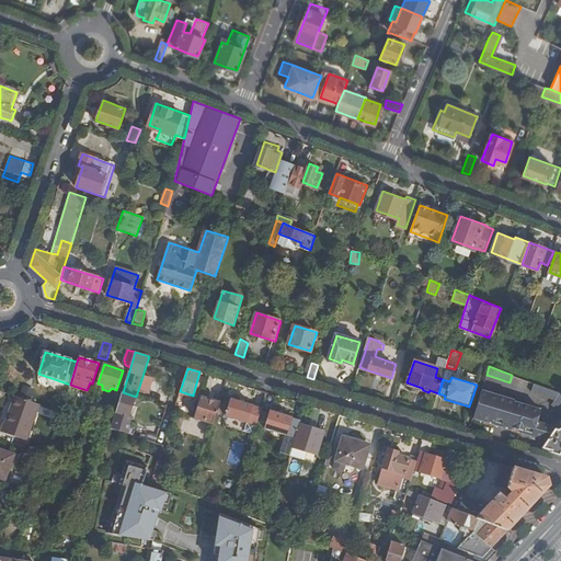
[(560,391),(533,382),(529,390),(552,399),(550,403),(560,410),(560,391)]
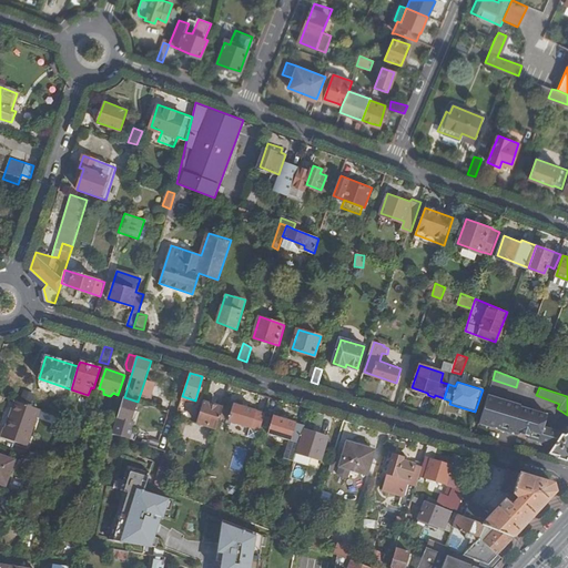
[(527,438),(553,446),(561,433),(544,427),(547,414),(487,395),(478,424),(516,435),(520,433),(527,436),(527,438)]
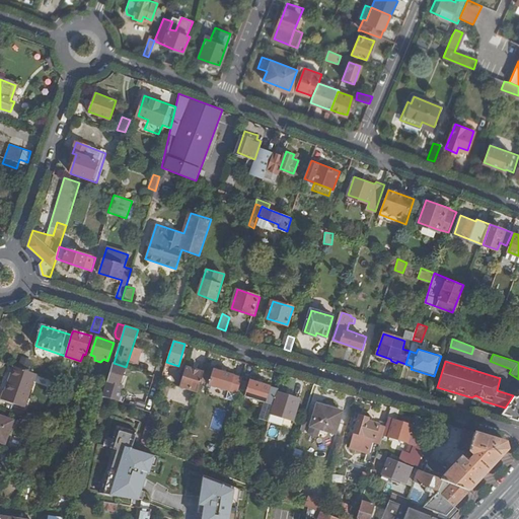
[(126,367),(114,363),(104,396),(118,401),(118,400),(123,386),(121,385),(126,367)]
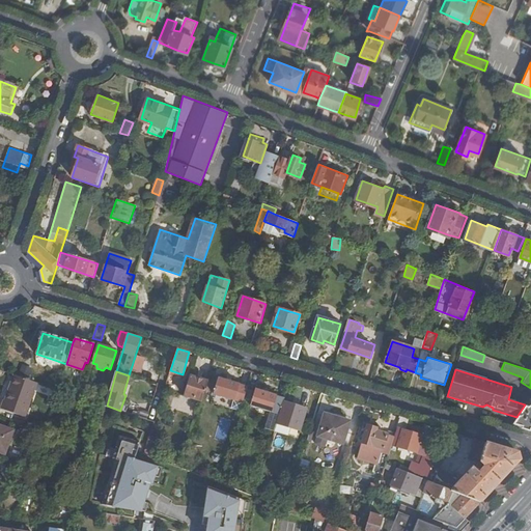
[(40,385),(18,375),(5,410),(28,418),(40,385)]
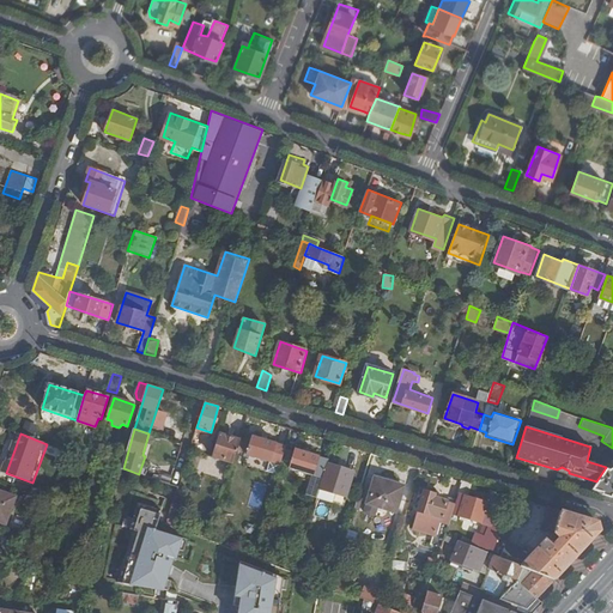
[(234,463),(241,441),(222,435),(214,457),(234,463)]
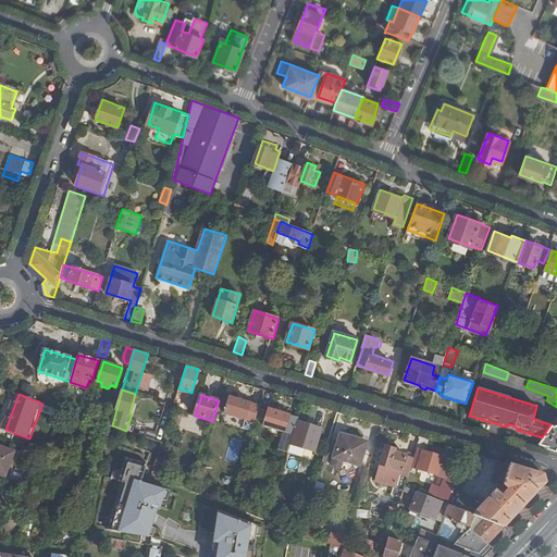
[(252,430),(260,404),(231,395),(226,411),(247,418),(244,426),(252,430)]
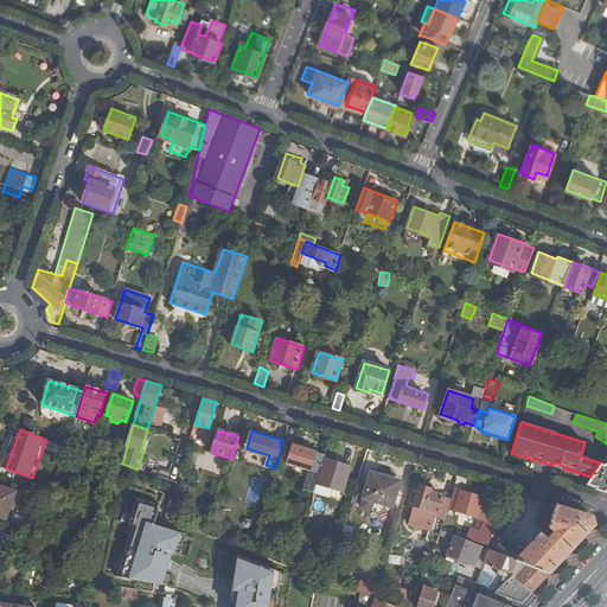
[(324,458),(326,453),(294,443),(287,462),(295,465),(294,468),(308,473),(310,468),(320,472),(324,458)]
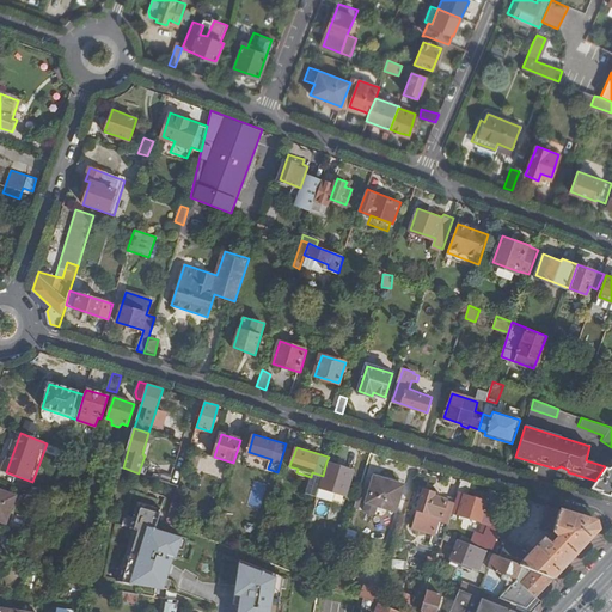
[(354,470),(326,461),(323,476),(322,481),(319,487),(336,491),(346,495),(354,470)]
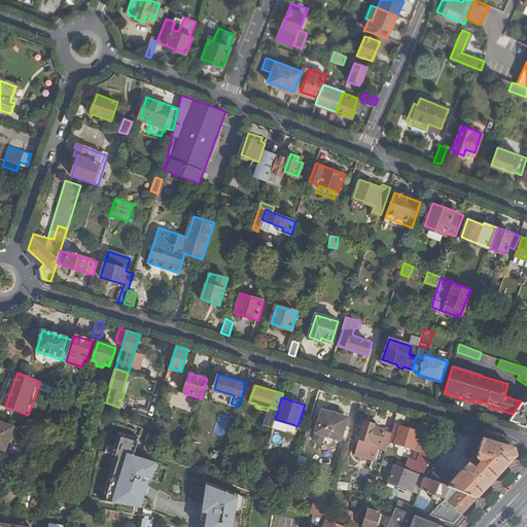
[(526,401),(525,402),(521,401),(513,414),(508,421),(526,426),(526,401)]
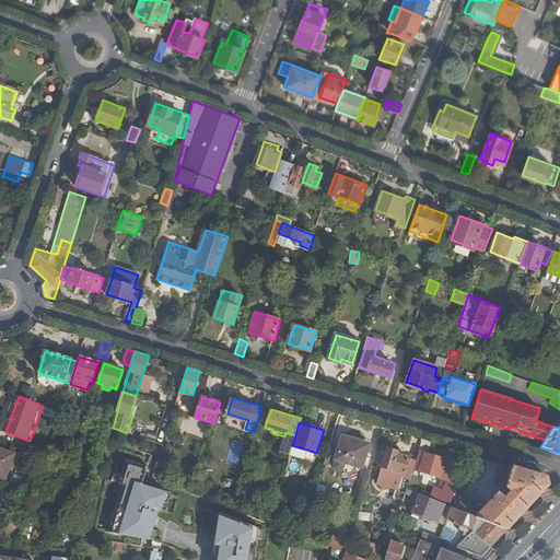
[(336,458),(345,462),(363,467),(371,444),(342,435),(336,458)]
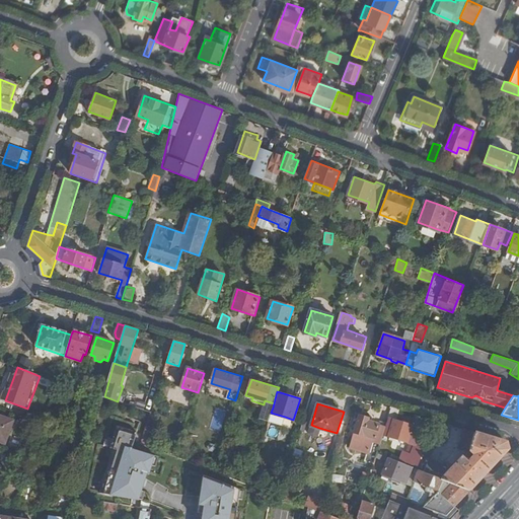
[(396,421),(400,410),(392,406),(387,424),(383,435),(408,443),(414,426),(396,421)]
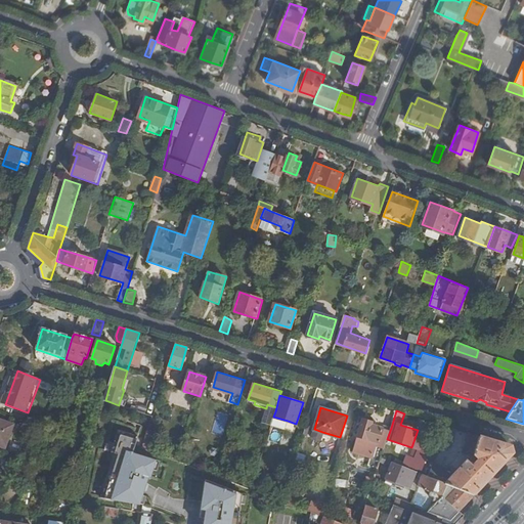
[(216,421),(223,424),(227,416),(219,412),(216,421)]
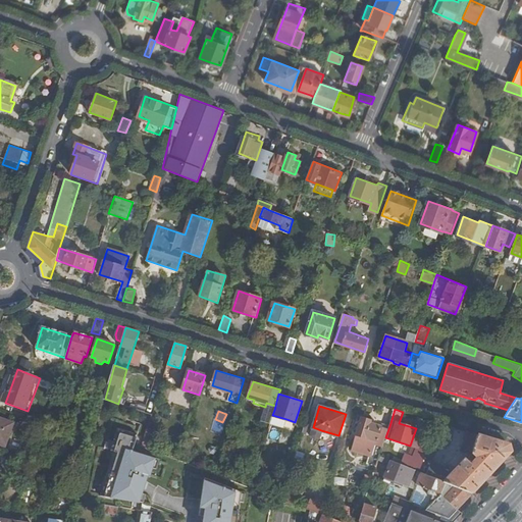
[(284,426),(286,419),(272,415),(270,421),(284,426)]
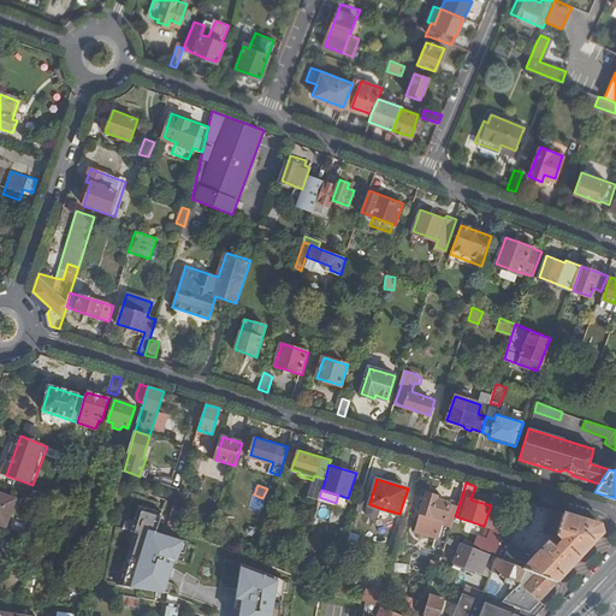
[(448,540),(449,538),(455,516),(460,503),(449,501),(449,503),(438,499),(438,498),(427,493),(415,529),(448,540)]
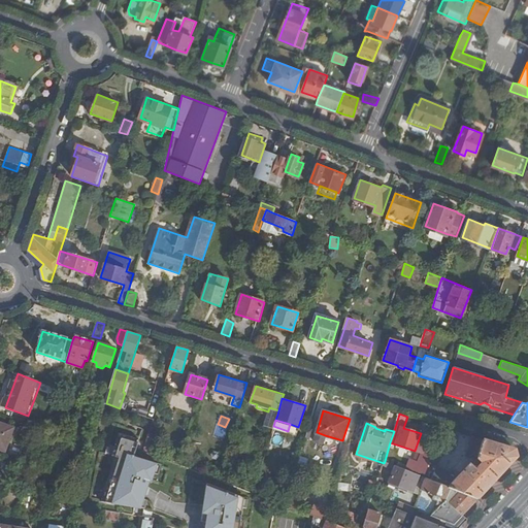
[(0,450),(4,453),(12,429),(0,424),(0,450)]
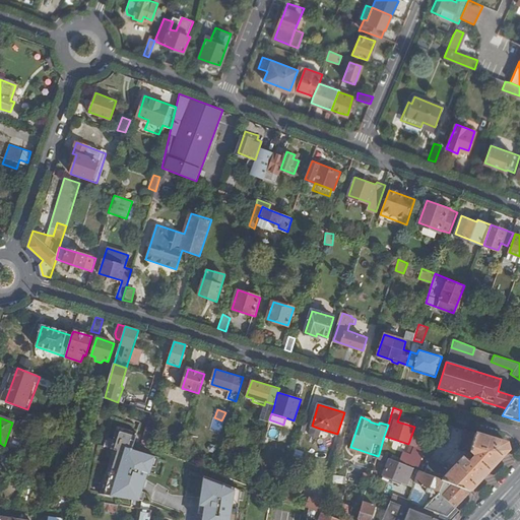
[(451,441),(455,427),(442,423),(437,436),(451,441)]
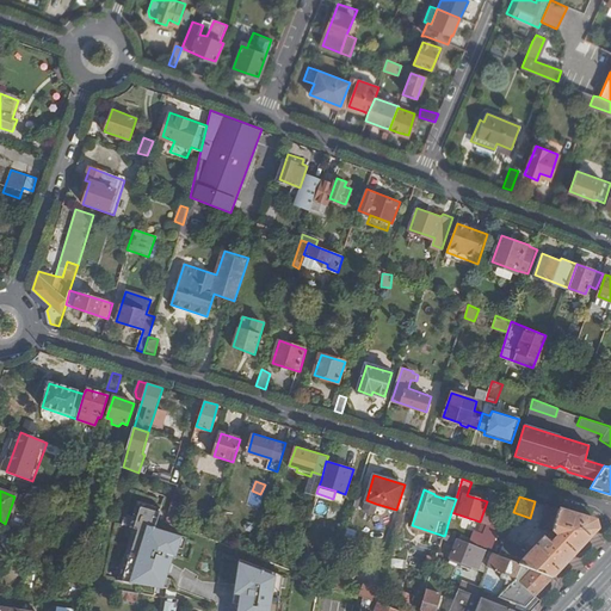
[(375,510),(376,504),(366,500),(363,507),(365,510),(371,512),(375,510)]
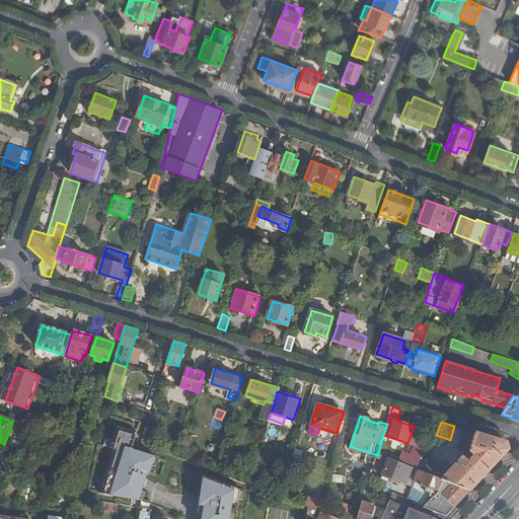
[(136,432),(117,427),(109,448),(114,449),(98,495),(138,502),(147,474),(149,475),(154,457),(131,450),(136,432)]
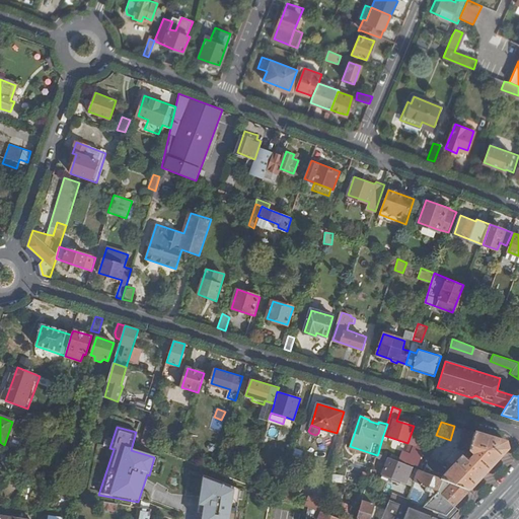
[(491,468),(508,449),(505,441),(464,429),(459,448),(469,451),(473,455),(467,461),(462,456),(450,469),(429,460),(424,472),(468,492),(491,468)]
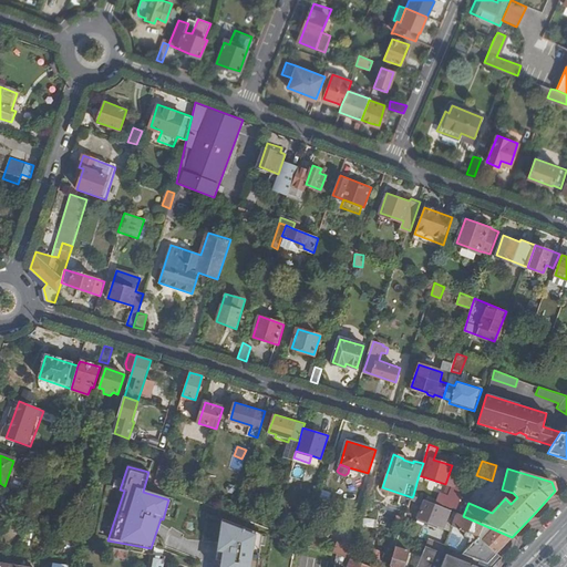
[(457,512),(465,492),(454,487),(450,497),(442,494),(439,503),(457,512)]
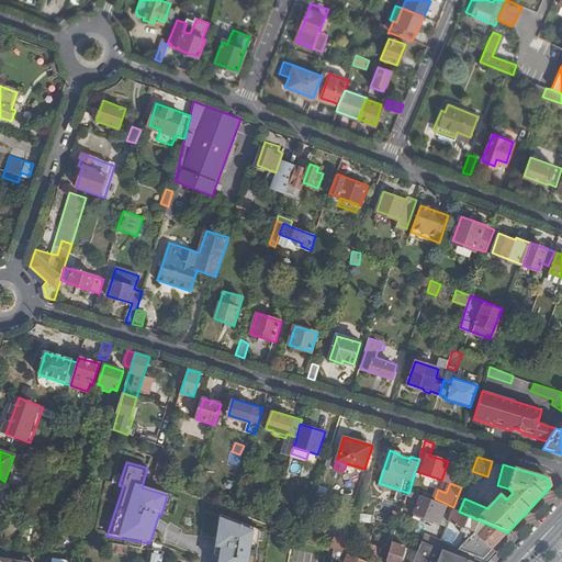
[(182,491),(193,495),(194,487),(186,484),(182,491)]
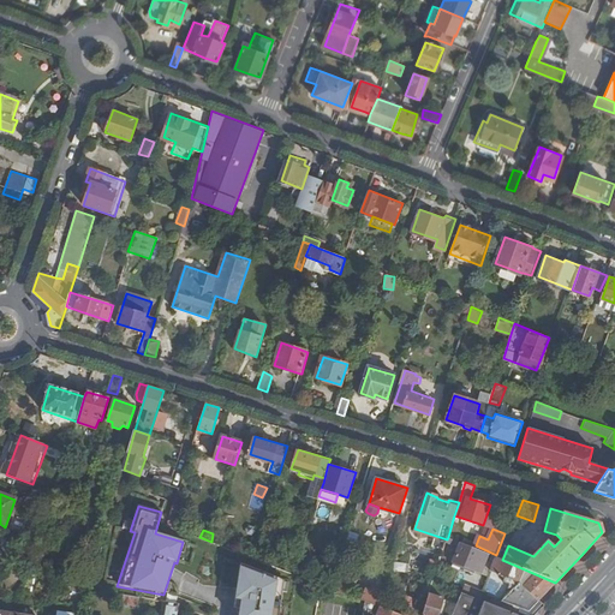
[(551,586),(555,583),(502,560),(459,542),(452,561),(488,577),(481,593),(527,611),(539,599),(551,586)]
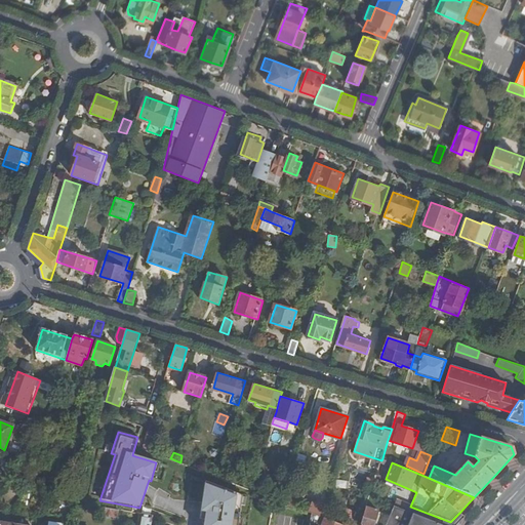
[(336,480),(335,487),(346,489),(347,481),(336,480)]
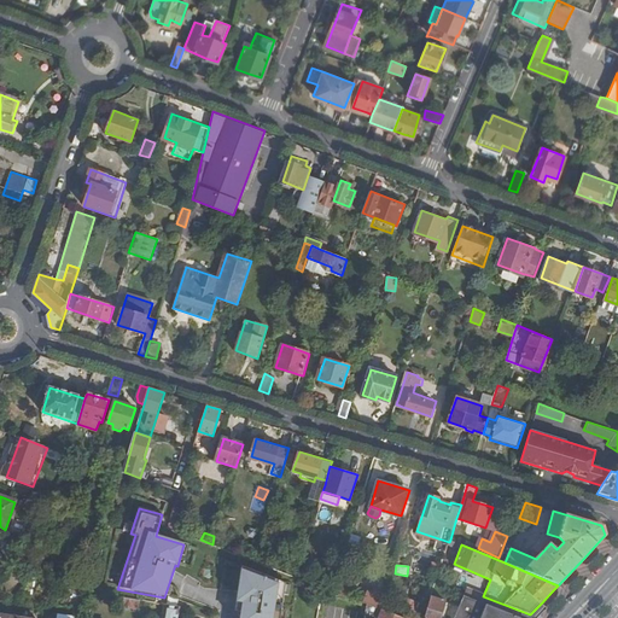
[(280,617),(286,584),(264,576),(243,567),(237,604),(242,605),(239,617),(280,617)]
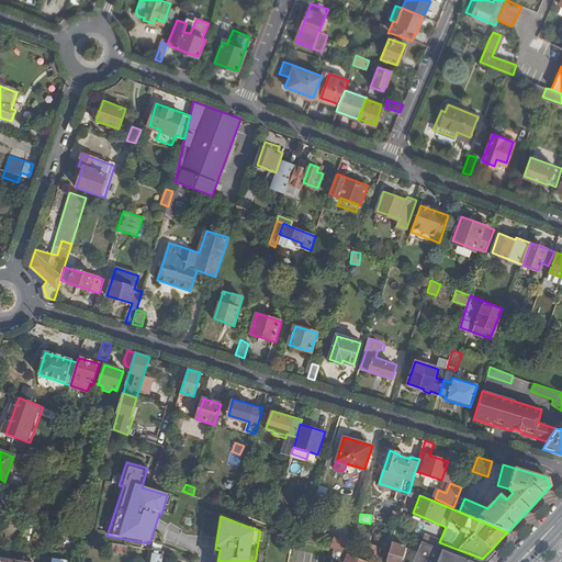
[(270,525),(278,528),(280,523),(272,519),(270,525)]
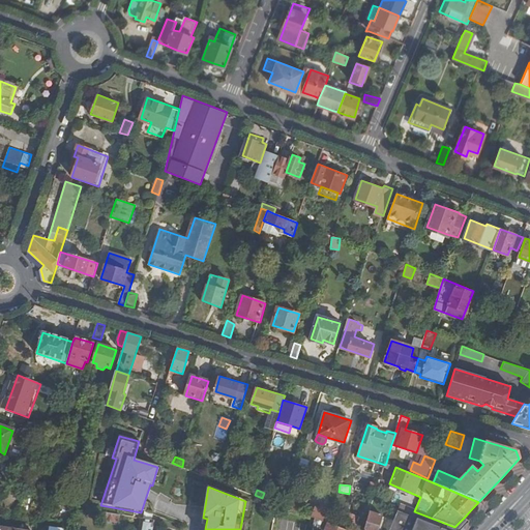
[(315,506),(311,517),(323,522),(327,511),(315,506)]
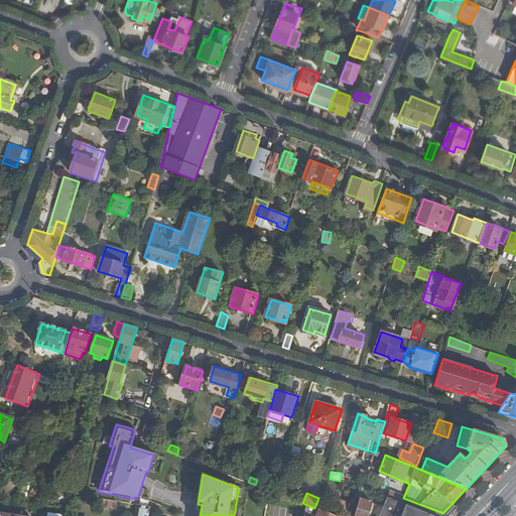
[(436,515),(387,497),(379,515),(436,515)]
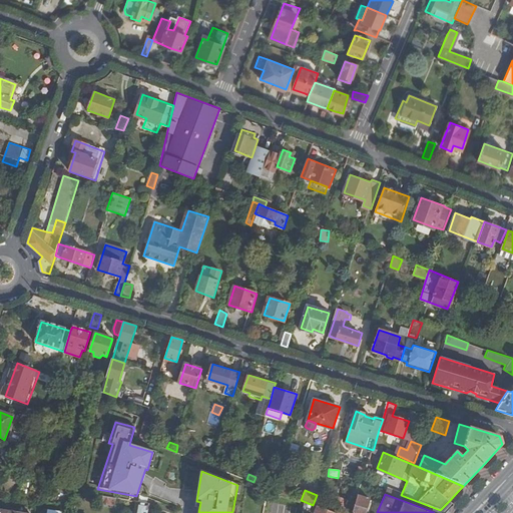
[(100,504),(113,507),(115,499),(102,496),(100,504)]
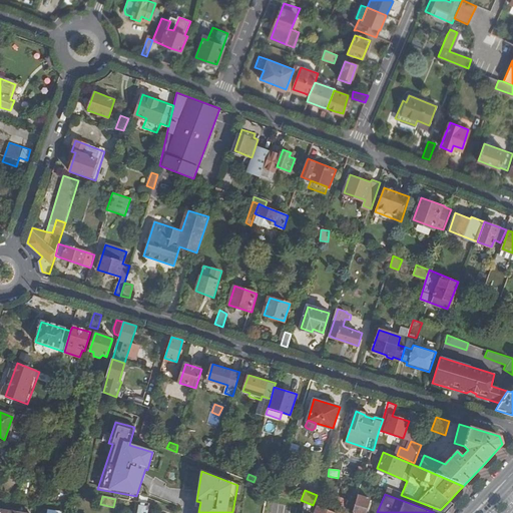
[(366,512),(371,500),(359,496),(353,512),(366,512)]
